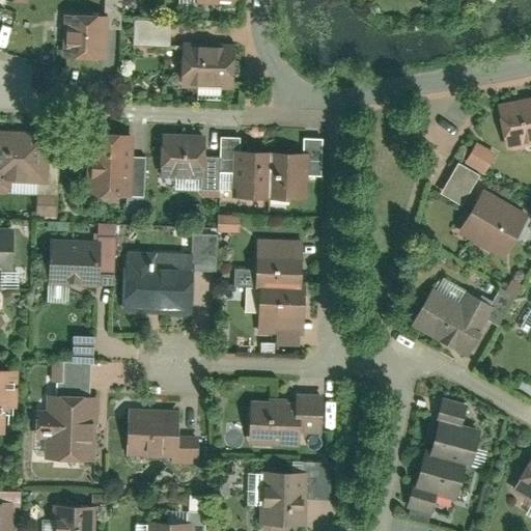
[(105,16),(62,16),(62,58),(105,58),(105,16)]
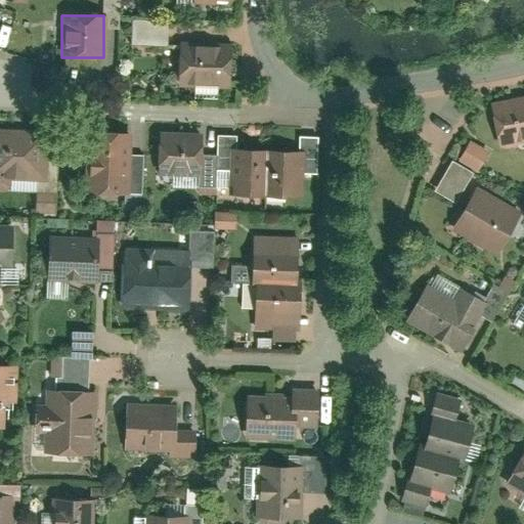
[(131,19),(131,45),(167,45),(167,19),(131,19)]
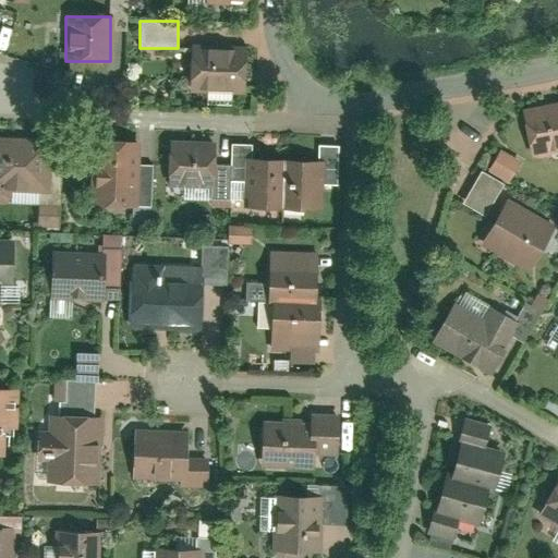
[(246,95),(249,49),(191,47),(189,92),(246,95)]
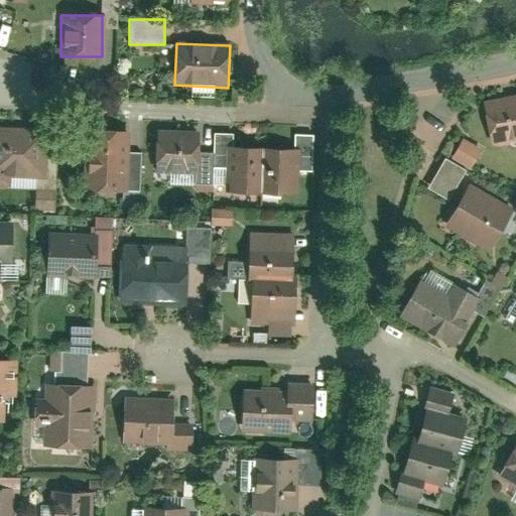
[(493,146),(515,141),(515,95),(484,102),(493,146)]
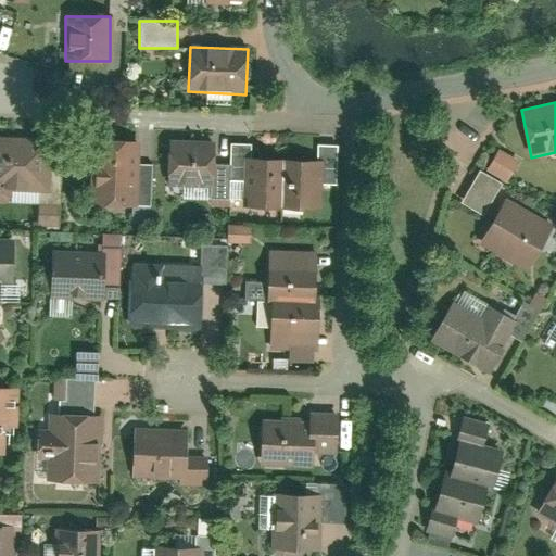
[(51,139),(0,138),(0,204),(10,204),(10,190),(51,190),(51,139)]
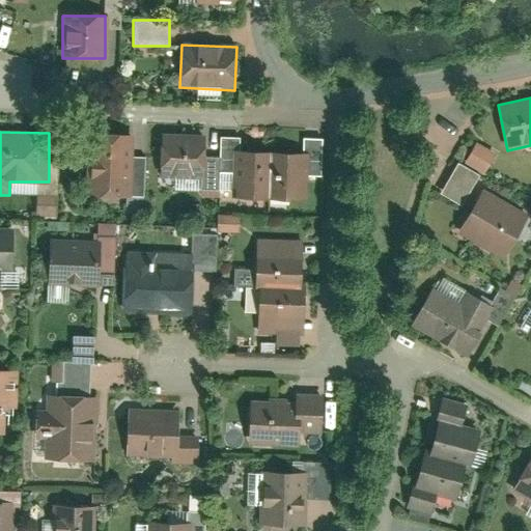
[(205,176),(206,135),(160,134),(159,175),(205,176)]
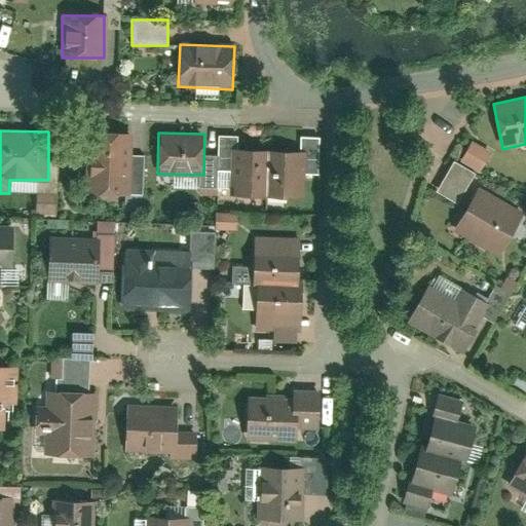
[(219,170),(232,170),(232,196),(305,198),(306,176),(317,176),(318,139),(301,139),(301,151),(239,150),(239,136),(219,136),(219,170)]
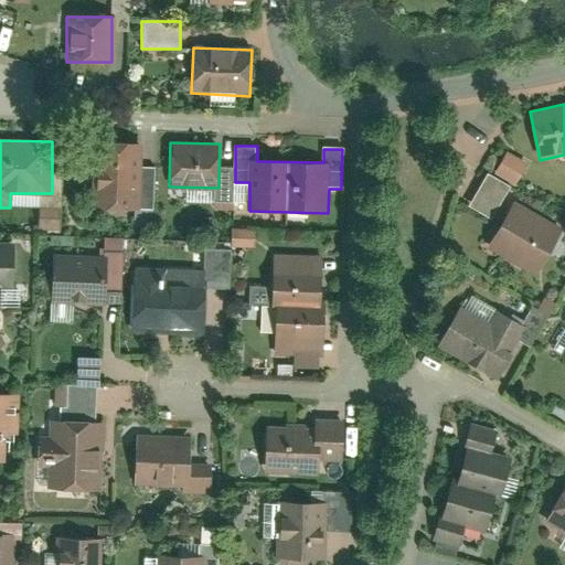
[(145,149),(94,147),(92,208),(141,210),(145,149)]
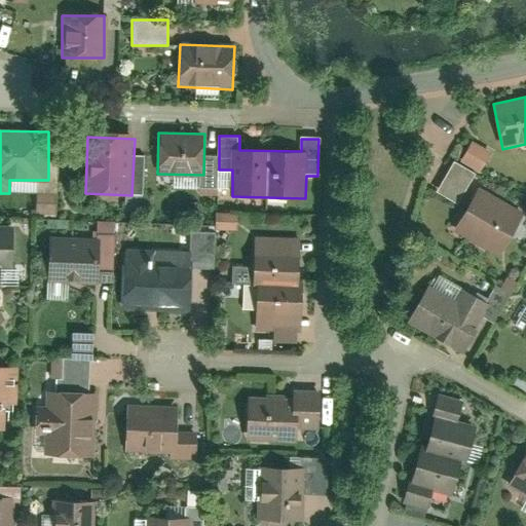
[(479,173),(491,151),(471,140),(458,161),(479,173)]
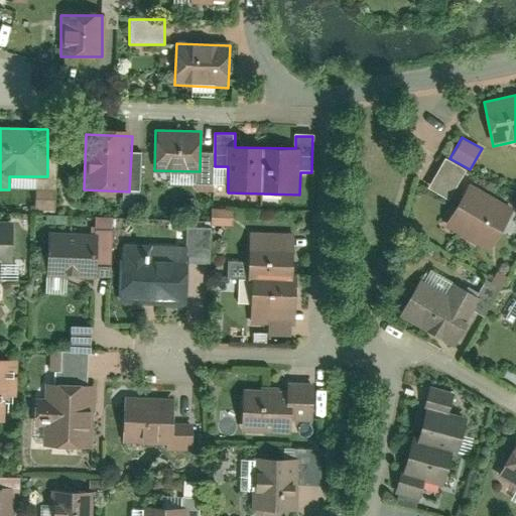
[(448,201),(467,170),(445,157),(427,187),(448,201)]
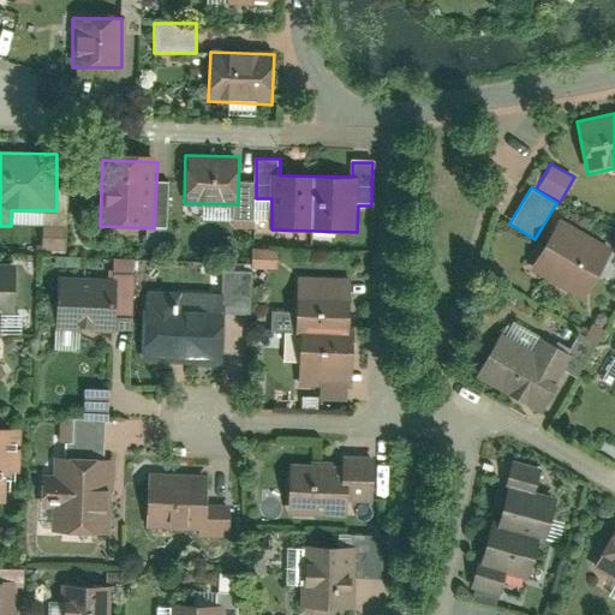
[(66,250),(65,227),(42,227),(42,251),(66,250)]
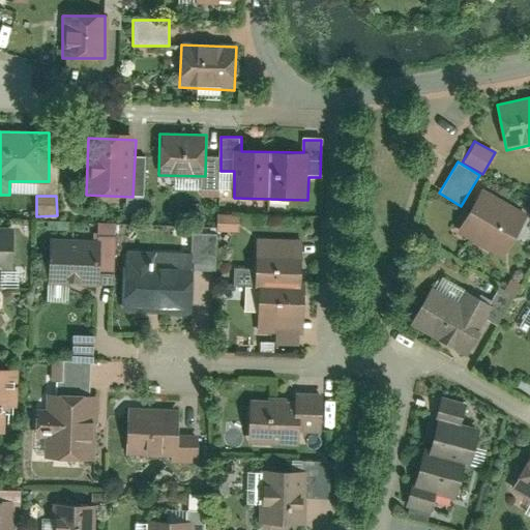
[(474,198),(454,233),(503,260),(523,225),(474,198)]
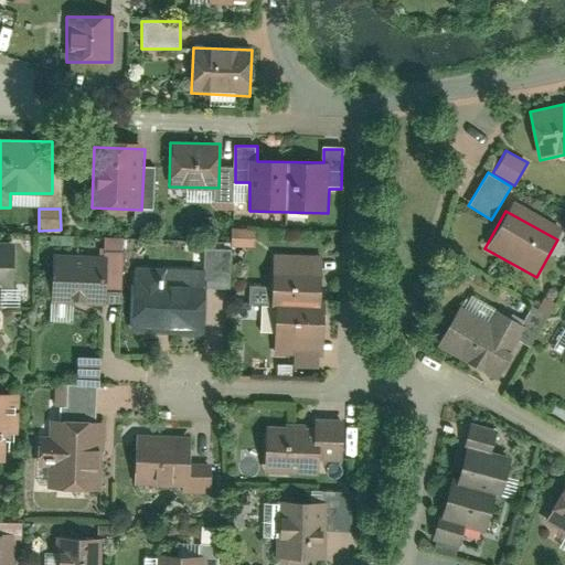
[(231,227),(231,246),(254,247),(254,228),(231,227)]
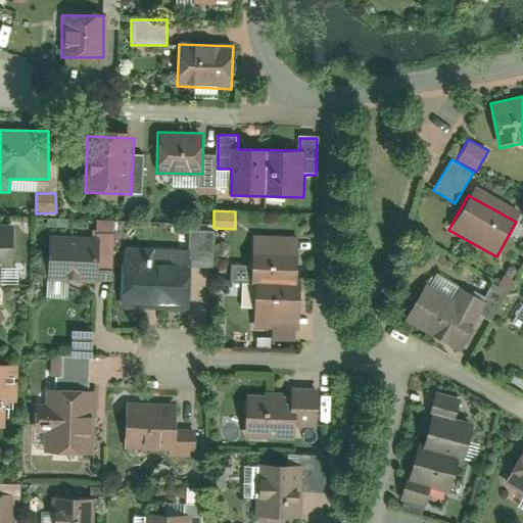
[(0,265),(13,266),(15,228),(0,227),(0,265)]
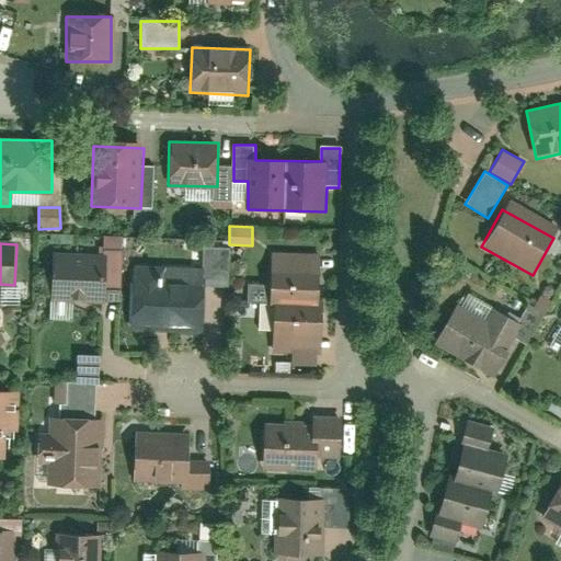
[(105,300),(107,254),(54,252),(52,298),(105,300)]
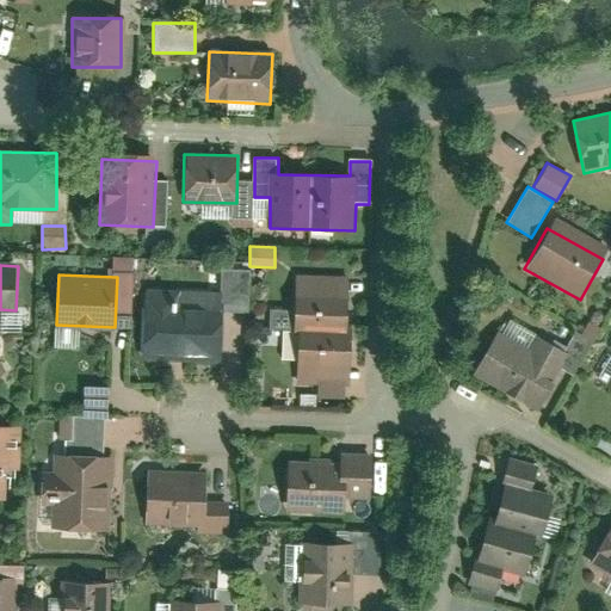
[(352,387),(357,278),(295,276),(292,334),(300,334),(298,384),(352,387)]
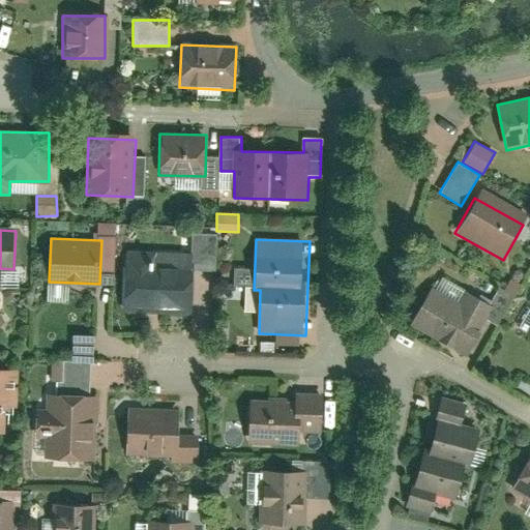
[(195,252),(124,251),(123,311),(193,313),(195,252)]
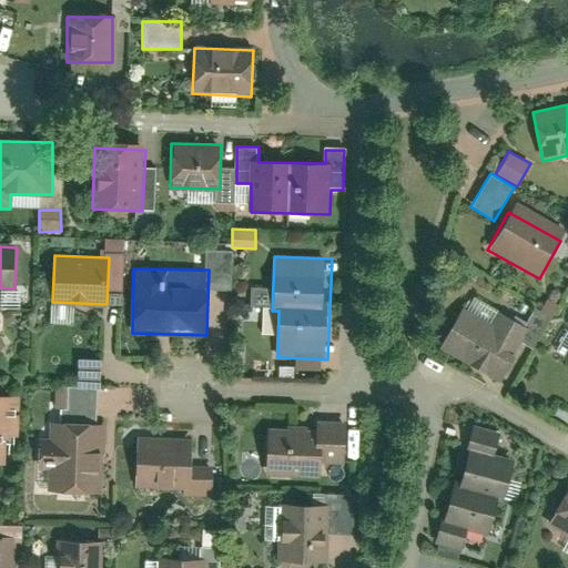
[(462,312),(438,345),(496,384),(516,355),(507,350),(520,330),(501,316),(492,332),(462,312)]
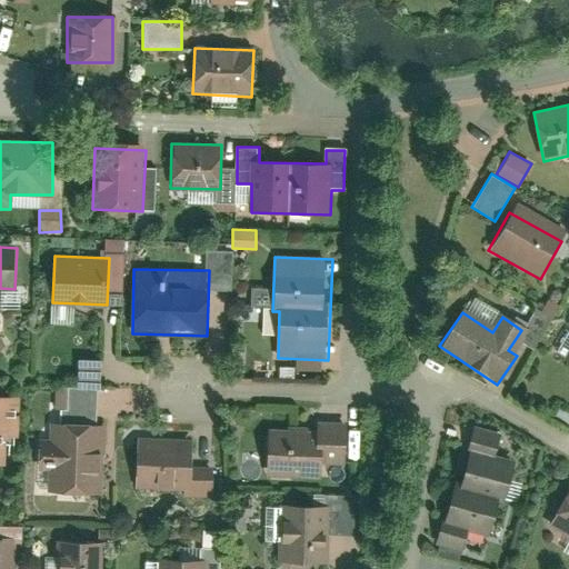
[(11,400),(0,400),(0,448),(12,448),(11,400)]
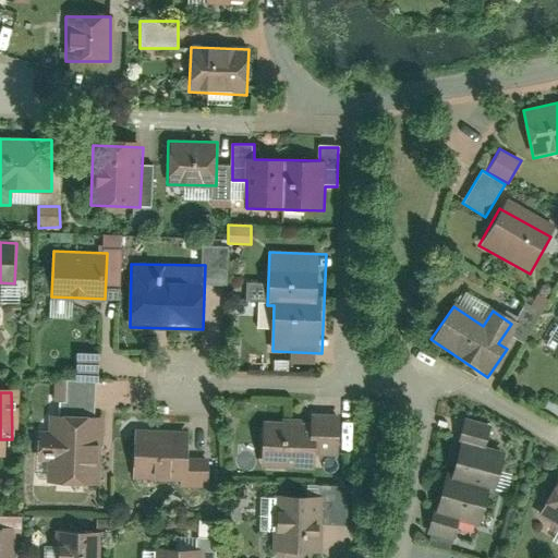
[(47,455),(46,480),(95,481),(97,413),(48,412),(47,432),(36,432),(35,455),(47,455)]
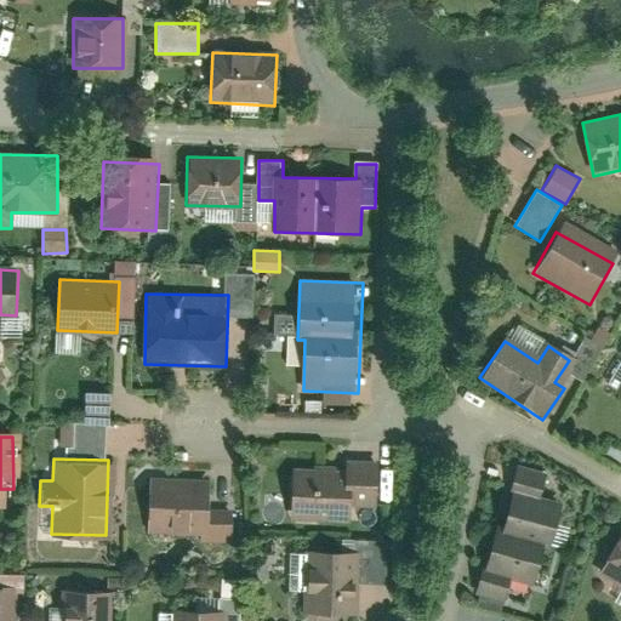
[(375,462),(288,463),(288,520),(351,520),(351,499),(375,497),(375,462)]
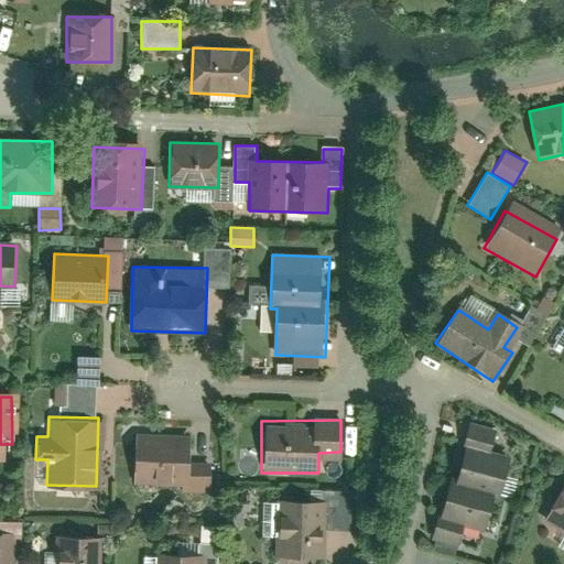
[(448,481),(434,539),(461,545),(466,524),(483,529),(491,492),(501,495),(511,454),(491,448),(497,429),(469,421),(454,483),(448,481)]
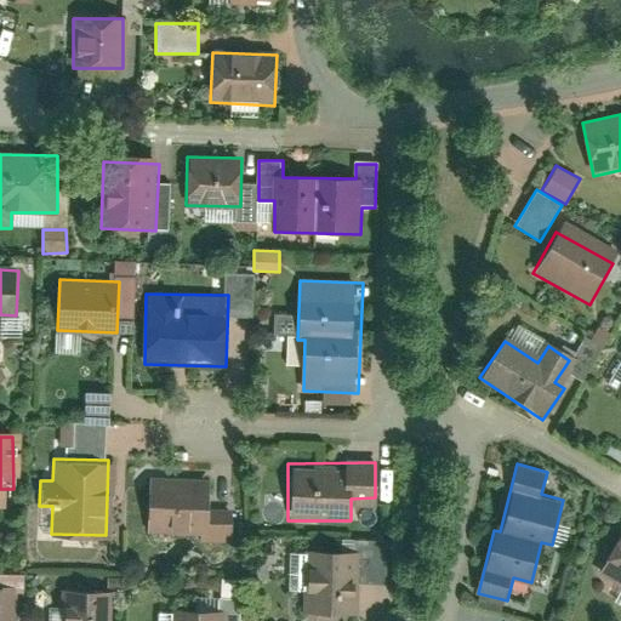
[(211,479),(157,478),(155,535),(201,536),(201,543),(234,543),(235,505),(211,505),(211,479)]
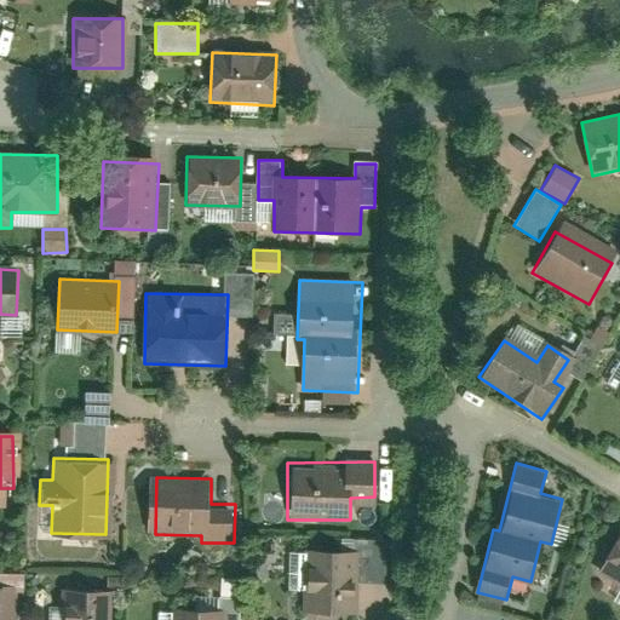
[(619,527),(597,572),(619,583),(619,527)]
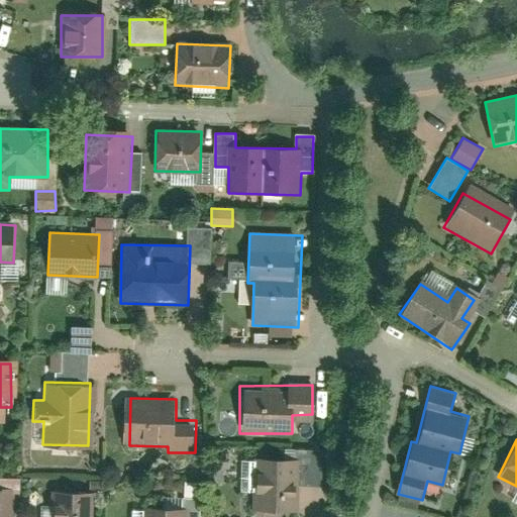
[(295,457),(251,457),(251,514),(296,514),(295,457)]
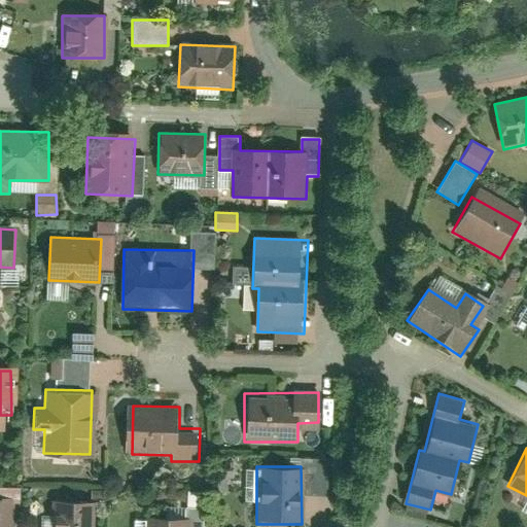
[(89,526),(89,499),(54,499),(54,526),(89,526)]
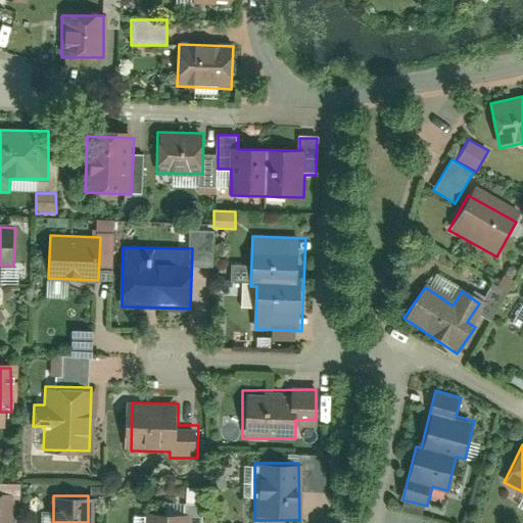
[(184,522),(185,516),(143,513),(142,522),(184,522)]
